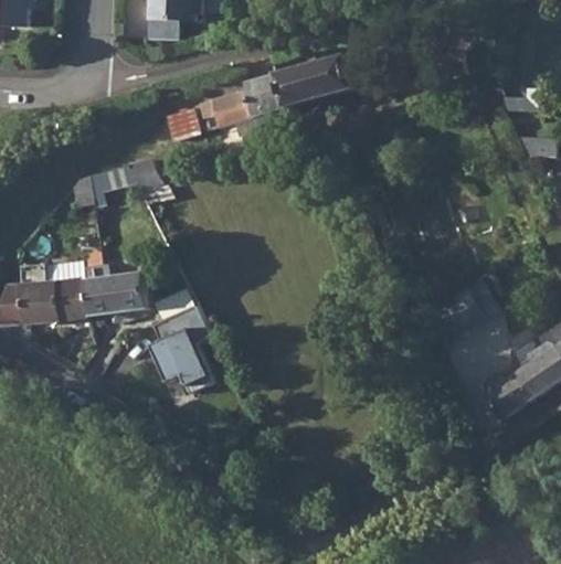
[(0,0),(0,23),(29,25),(30,9),(30,0),(0,0)]
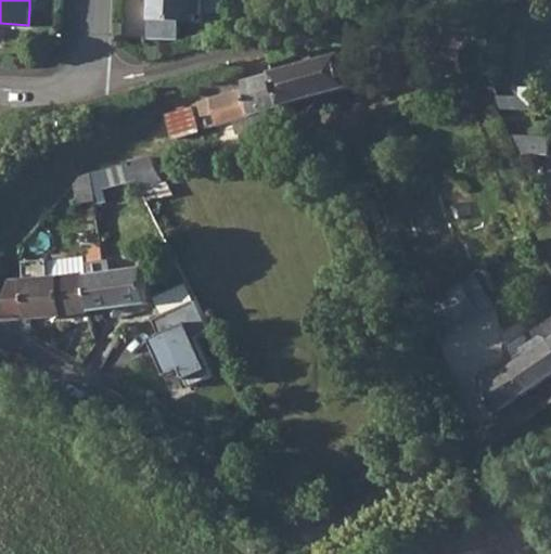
[(149,0),(149,16),(193,18),(194,12),(200,12),(200,0),(149,0)]
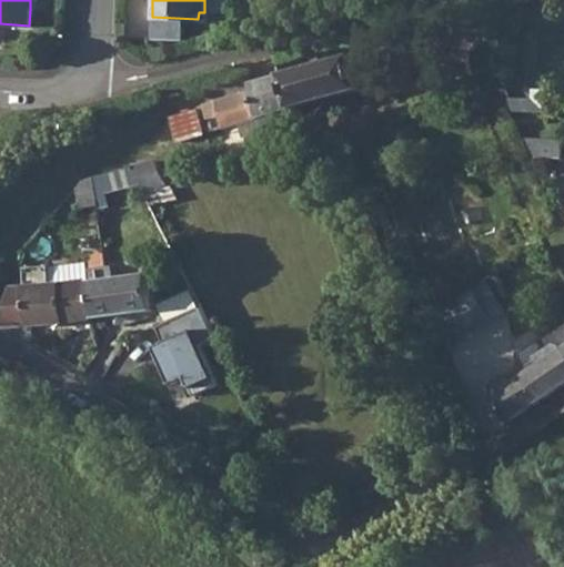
[(346,56),(277,74),(288,109),(355,89),(346,56)]
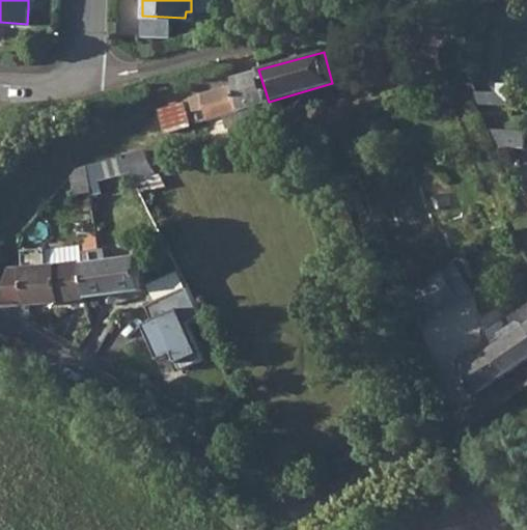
[(269,102),(258,70),(228,78),(230,86),(187,99),(190,110),(201,107),(205,119),(269,102)]
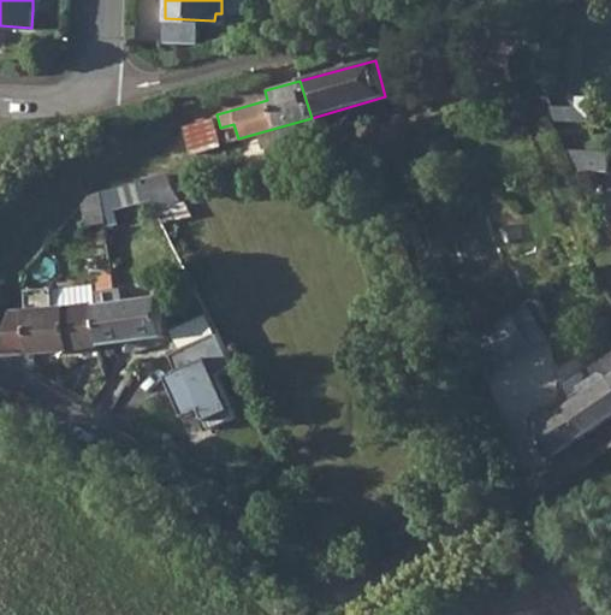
[(588,92),(571,93),(570,106),(569,119),(586,119),(588,92)]
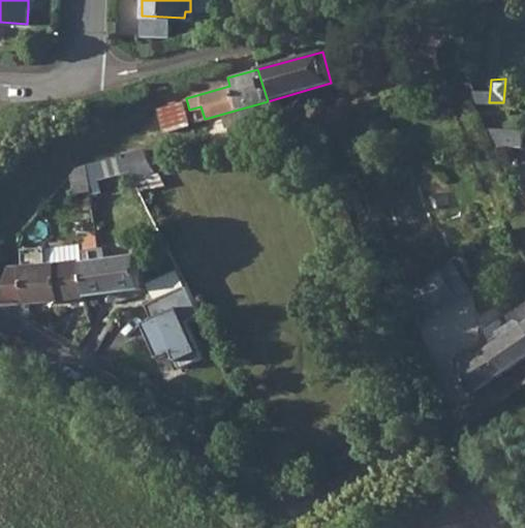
[(490,91),(469,90),(474,101),(489,102),(490,91)]
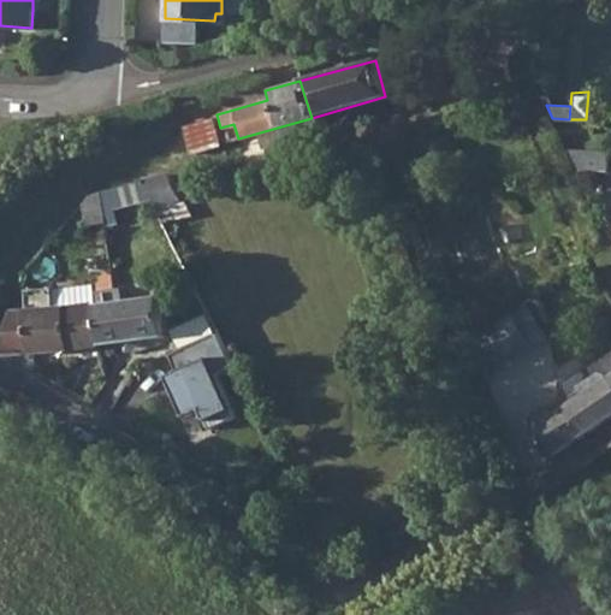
[(208,116),(178,124),(187,153),(230,141),(226,130),(214,135),(208,116)]
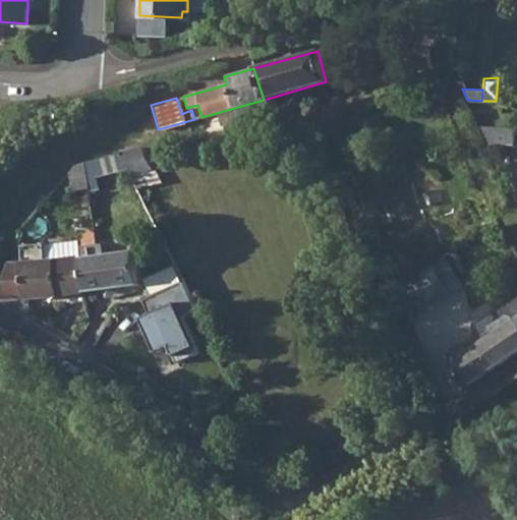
[(481,101),(467,100),(473,116),(499,117),(499,101),(496,101),(481,101)]
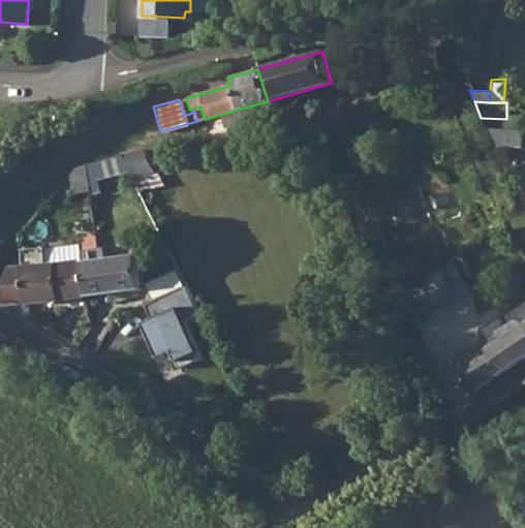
[(143,150),(119,154),(129,177),(152,172),(152,168),(143,150)]
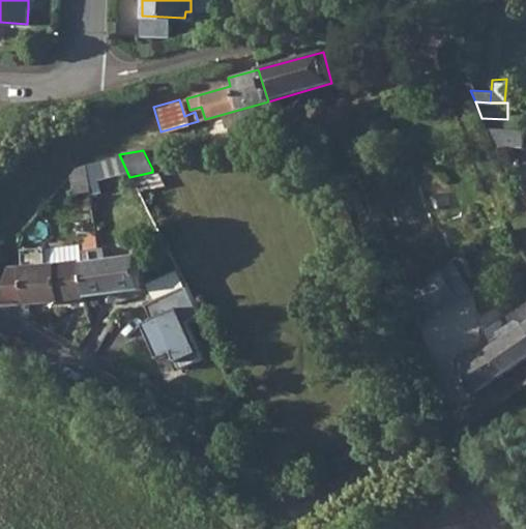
[(75,167),(67,175),(69,182),(86,179),(84,165),(75,167)]
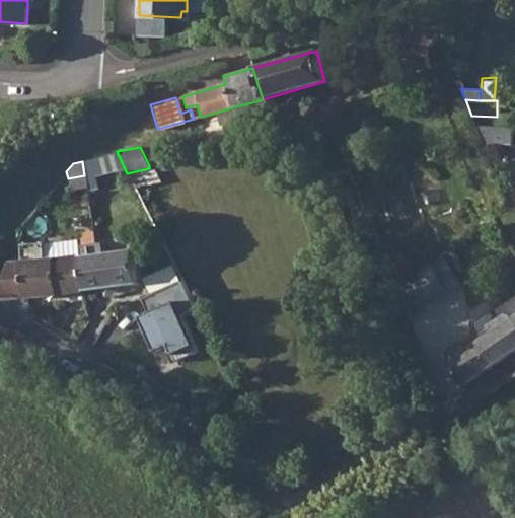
[(84,175),(68,178),(70,191),(86,189),(84,175)]
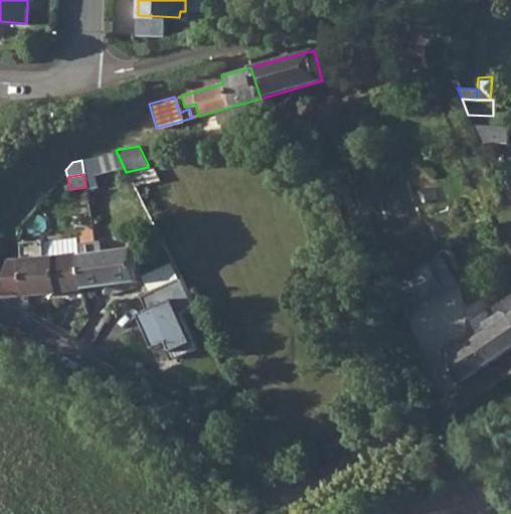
[(87,237),(76,238),(77,243),(94,241),(93,231),(87,232),(87,237)]
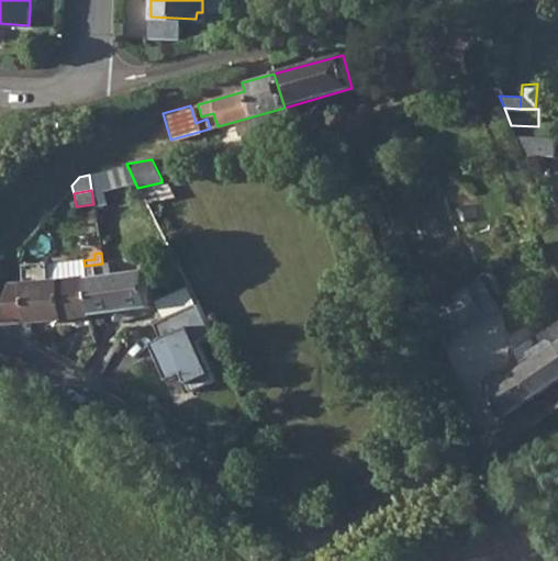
[(88,278),(86,278),(85,266),(84,260),(46,265),(45,264),(21,266),(22,284),(11,284),(2,323),(91,314),(88,278)]
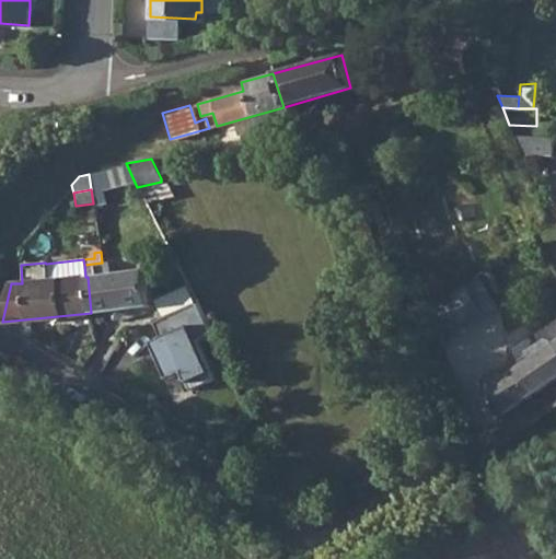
[(87,267),(88,277),(91,313),(148,306),(142,270),(104,276),(103,265),(87,267)]
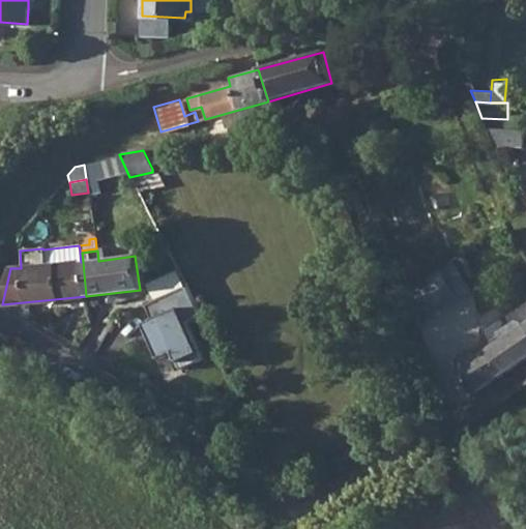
[(424,278),(403,294),(415,327),(443,307),(424,278)]
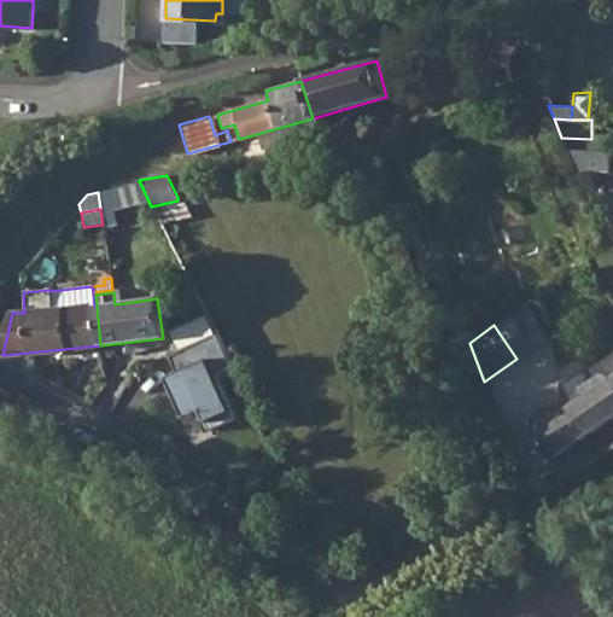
[(228,368),(212,335),(164,355),(173,374),(163,378),(182,418),(198,411),(208,431),(232,419),(211,376),(228,368)]
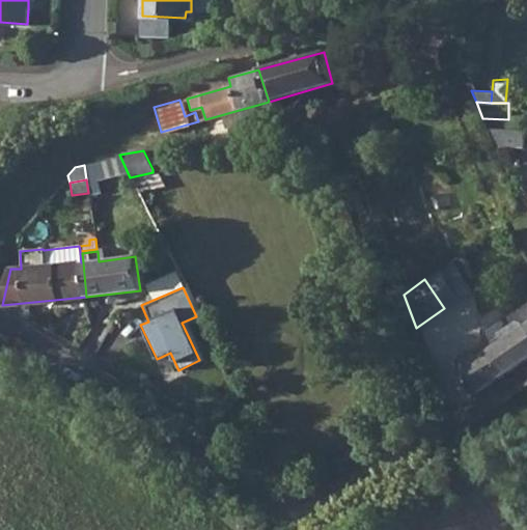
[(496,334),(501,341),(522,327),(517,319),(496,334)]
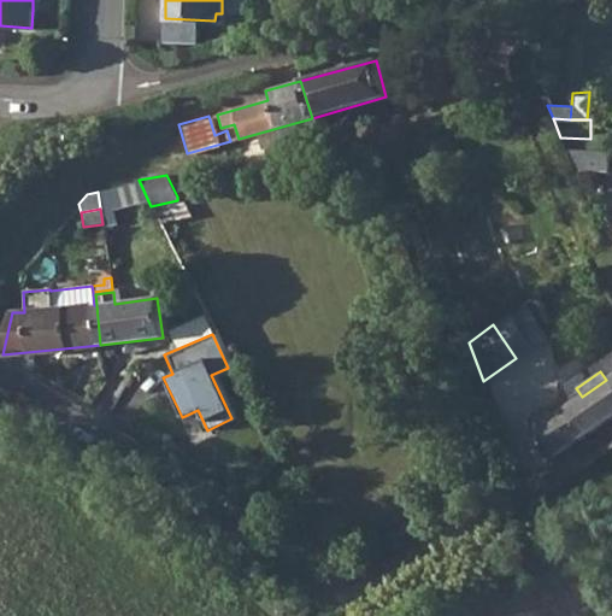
[(533,415),(558,451),(611,414),(611,376),(606,380),(582,397),(553,416),(546,405),(533,415)]
